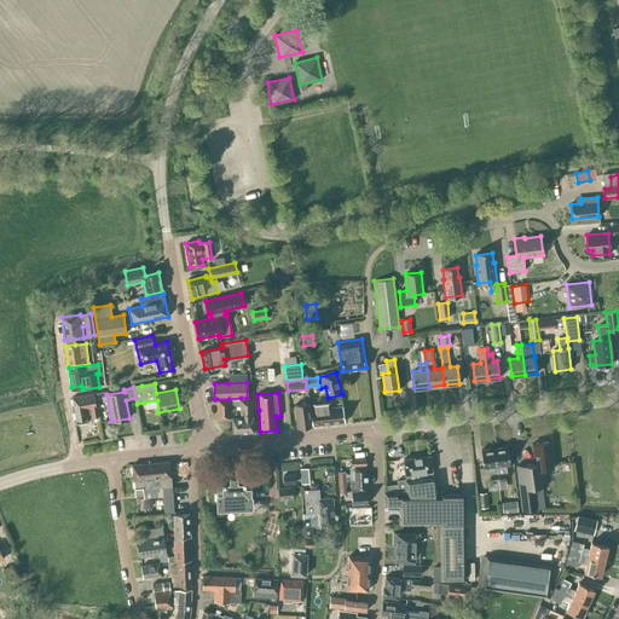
[(97,406),(96,406),(93,394),(71,398),(76,421),(77,424),(87,422),(86,418),(87,418),(86,414),(91,414),(92,417),(99,416),(97,406)]
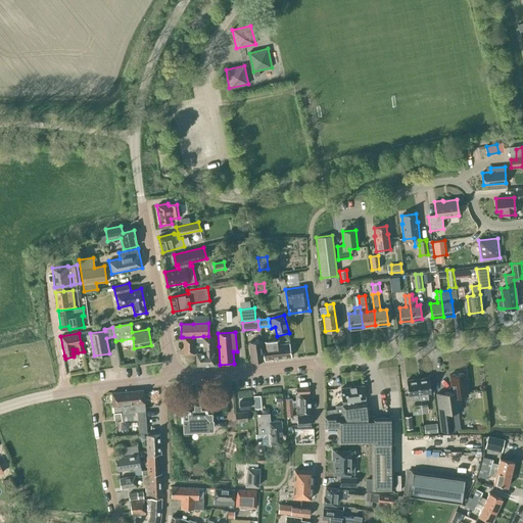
[(203,352),(196,353),(196,365),(215,365),(214,336),(208,336),(203,336),(203,343),(203,352)]
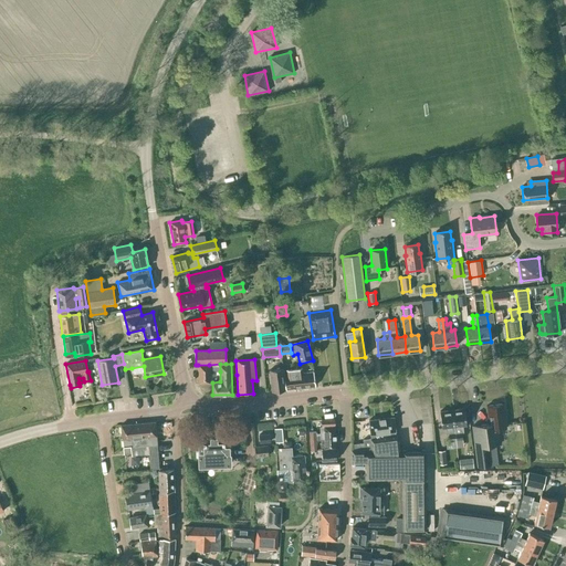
[(209,365),(198,365),(199,384),(210,383),(210,371),(209,365)]
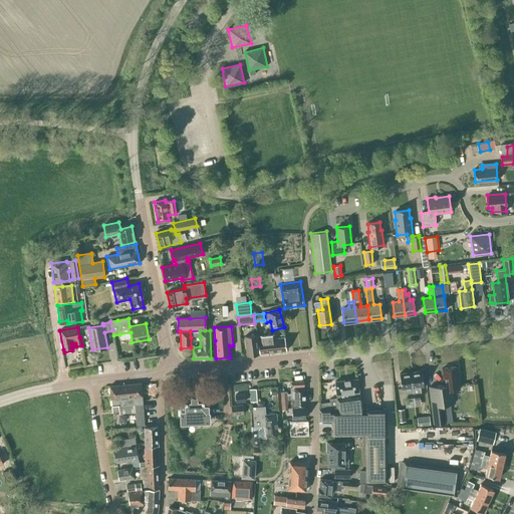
[(274,334),(257,336),(259,354),(286,350),(284,337),(275,338),(274,334)]
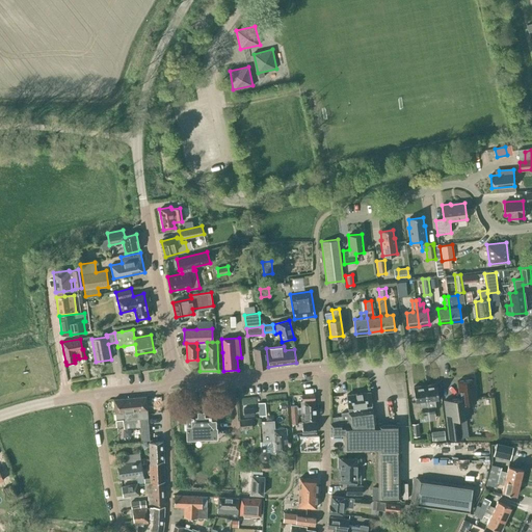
[(256,368),(268,367),(266,348),(266,347),(253,348),(256,368)]
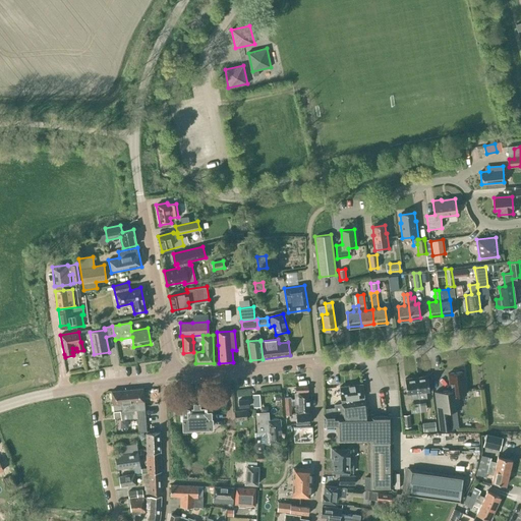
[(450,390),(436,392),(440,429),(452,428),(450,410),(455,409),(460,408),(459,395),(466,394),(465,389),(463,371),(448,373),(450,390)]
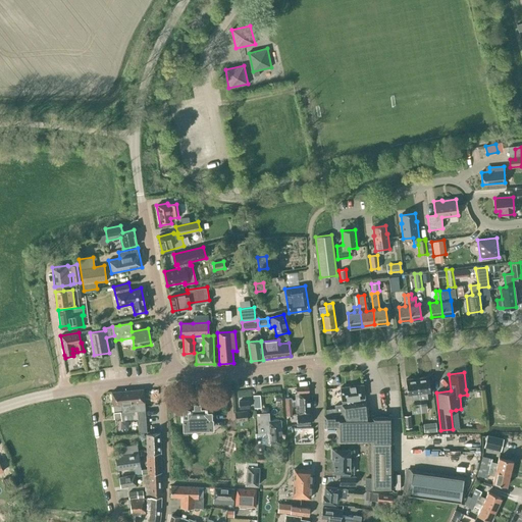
[(428,376),(417,378),(420,406),(426,405),(425,399),(427,399),(426,393),(430,392),(428,376)]
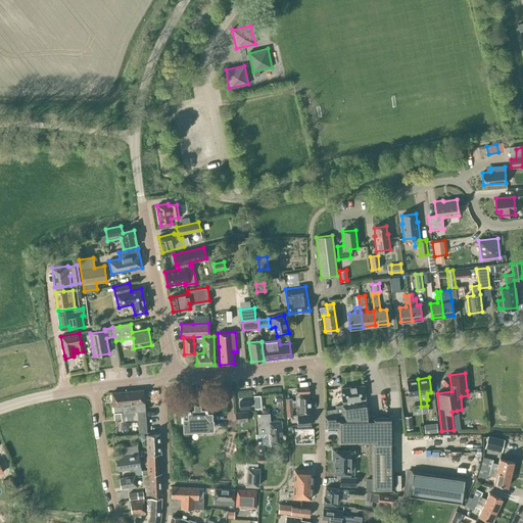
[(415,407),(421,407),(418,379),(407,380),(408,395),(412,394),(413,401),(414,401),(415,407)]
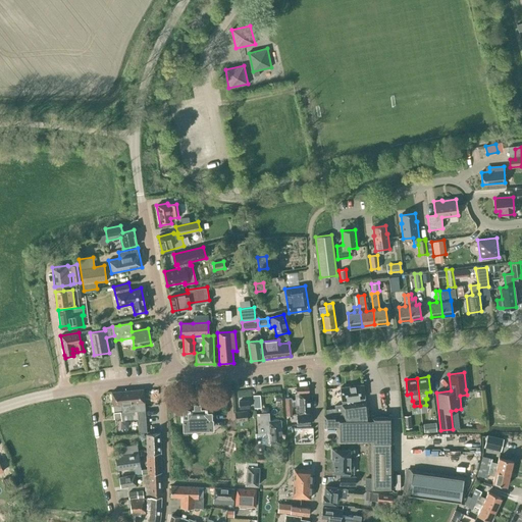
[(342,404),(334,405),(335,409),(326,410),(326,415),(336,415),(336,417),(369,416),(369,415),(367,401),(364,401),(364,398),(363,384),(341,387),(342,404)]
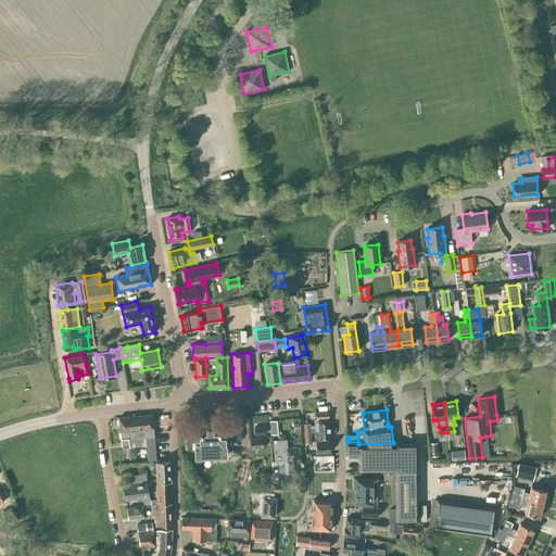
[(304,431),(329,429),(328,412),(315,412),(316,419),(314,419),(314,428),(311,428),(311,425),(304,425),(304,431)]
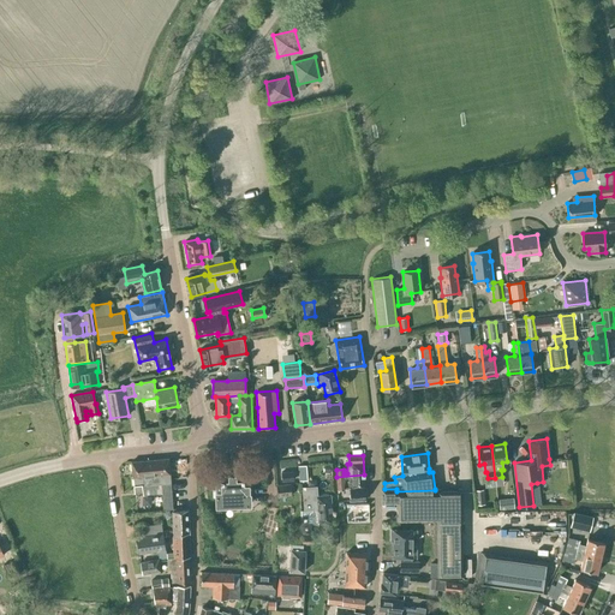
[(143,493),(143,495),(161,494),(163,509),(172,509),(171,487),(171,482),(168,459),(131,461),(132,478),(133,478),(133,485),(135,494),(143,493)]
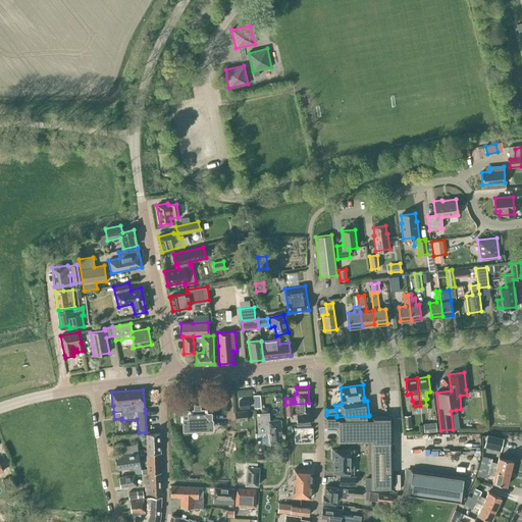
[(211,402),(183,403),(184,429),(212,428),(211,402)]
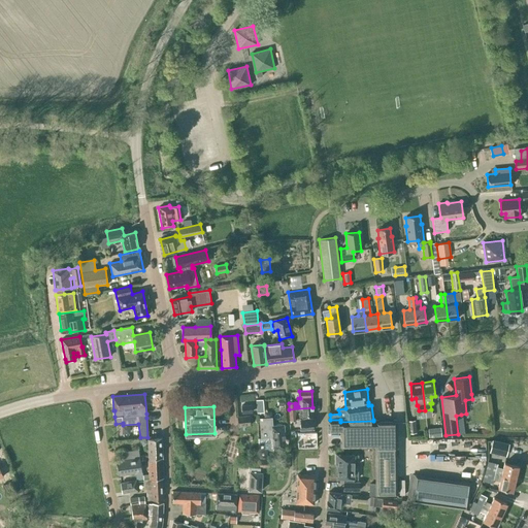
[(314,418),(312,407),(289,409),(290,415),(295,415),(296,414),(296,410),(299,410),(299,419),(314,418)]
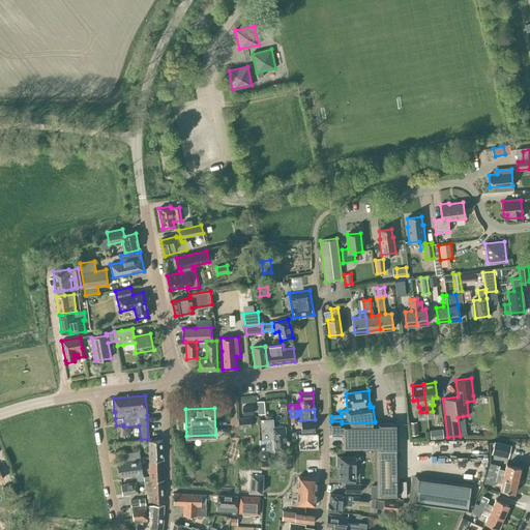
[(238,418),(239,428),(251,427),(249,417),(238,418)]
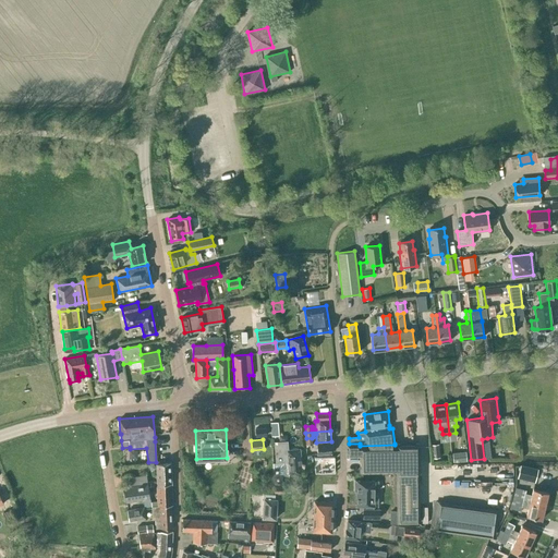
[(300,448),(287,449),(286,439),(276,440),(277,444),(274,444),(275,464),(282,463),(287,463),(301,462),(300,448)]
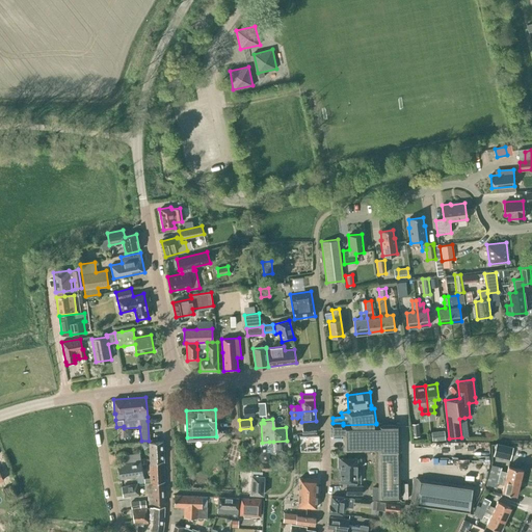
[(316,432),(316,421),(301,422),(298,423),(299,427),(302,427),(302,433),(316,432)]
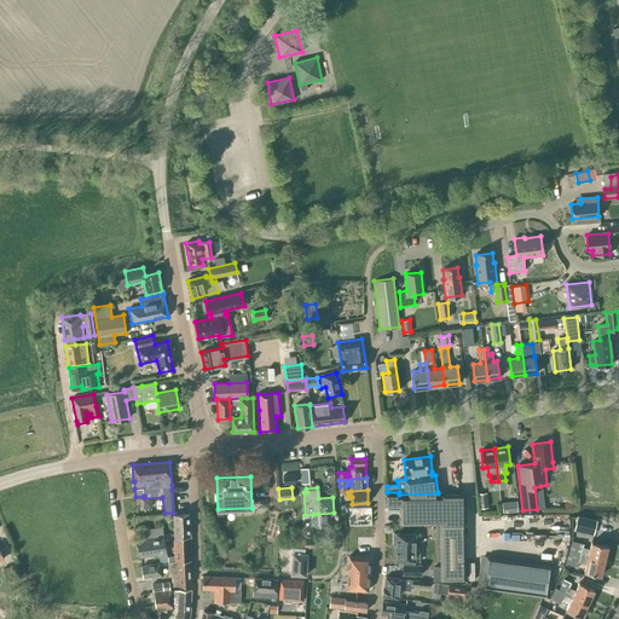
[(387,492),(385,492),(385,507),(399,507),(399,525),(440,524),(441,580),(466,580),(464,524),(466,524),(466,492),(438,492),(438,493),(399,495),(399,492),(387,492)]
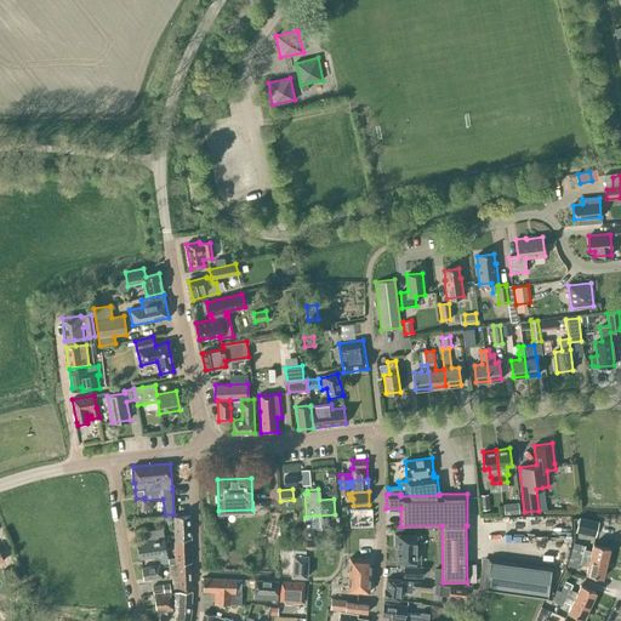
[(503,505),(505,514),(519,513),(518,502),(503,505)]
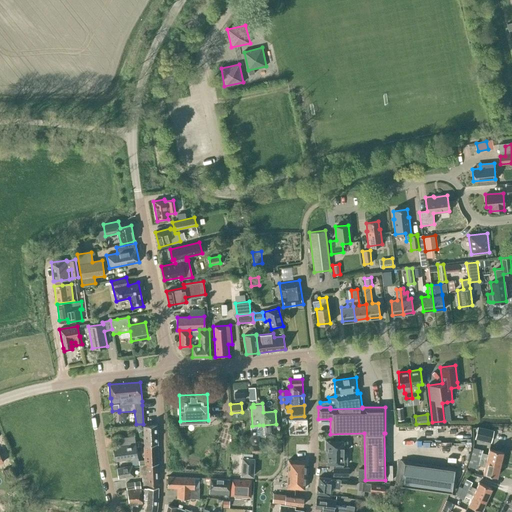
[(288,435),(307,434),(307,418),(288,419),(288,435)]
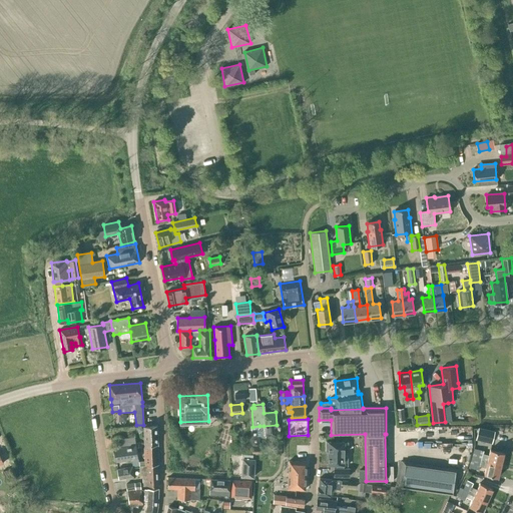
[(143,445),(144,462),(145,466),(157,465),(158,465),(157,425),(143,426),(144,445),(143,445)]
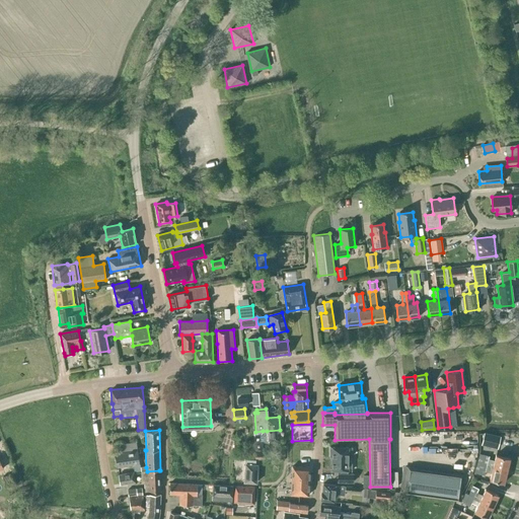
[(255,432),(254,432),(255,459),(265,458),(264,450),(263,442),(264,442),(281,441),(280,430),(267,431),(263,431),(255,432)]
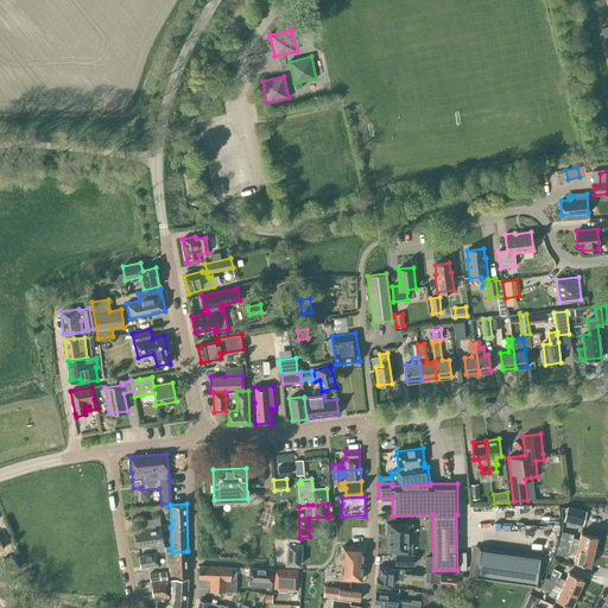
[(582,525),(584,519),(587,511),(567,506),(563,520),(582,525)]
